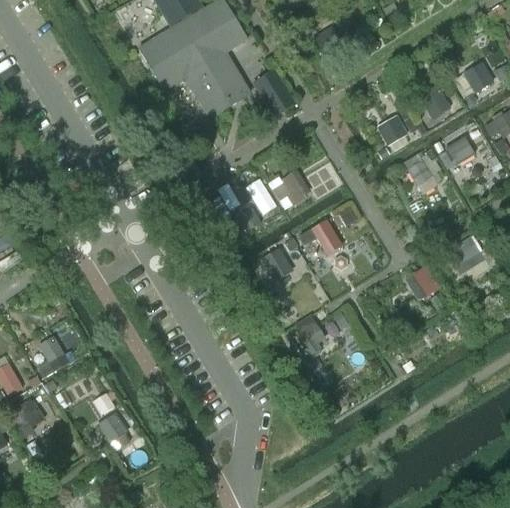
[(226,51),(247,38),(224,0),(216,0),(193,14),(191,11),(201,4),(198,0),(155,0),(170,24),(180,17),(182,20),(139,46),(164,88),(185,76),(209,117),(250,91),(226,51)]
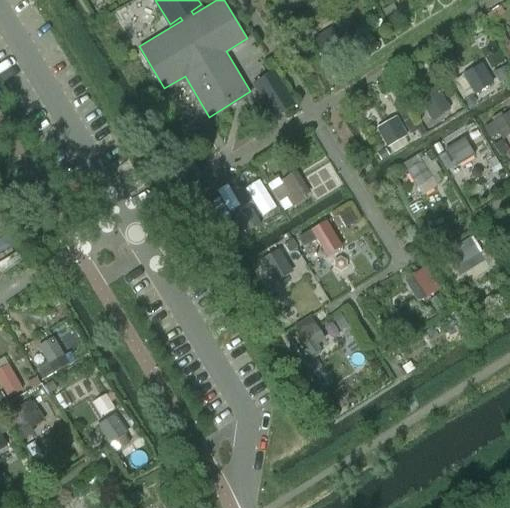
[(335,44),(326,30),(315,36),(324,51),(335,44)]
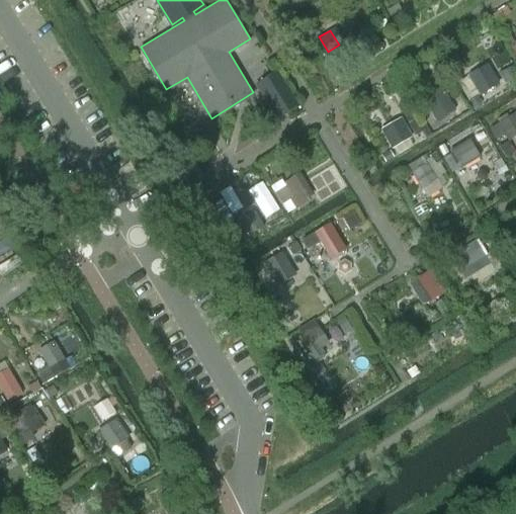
[(500,83),(488,63),(468,74),(481,95),(500,83)]
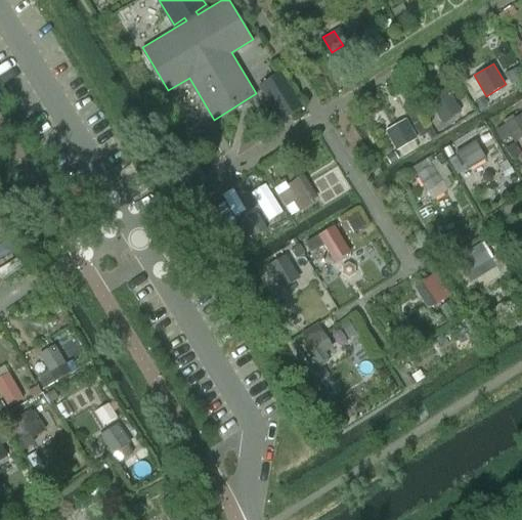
[(302,103),(281,72),(260,85),(279,117),(302,103)]
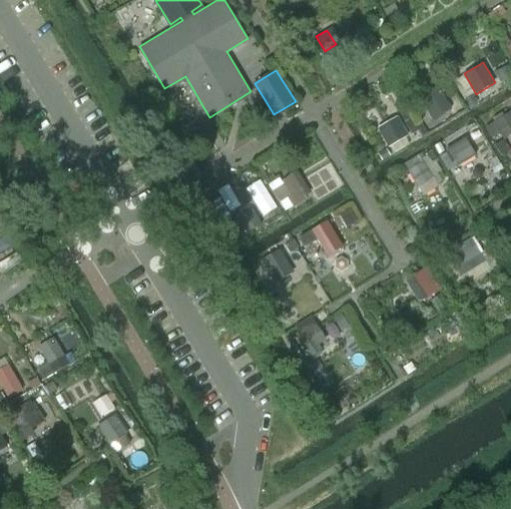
[(452,107),(438,84),(420,96),(433,118),(452,107)]
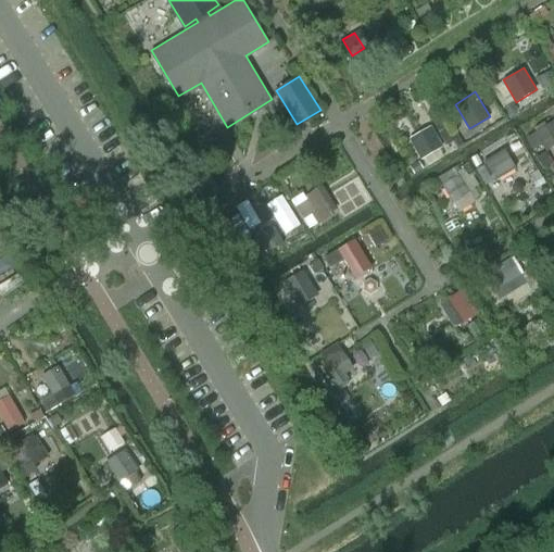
[(553,120),(527,136),(533,148),(542,143),(548,150),(553,146),(553,120)]
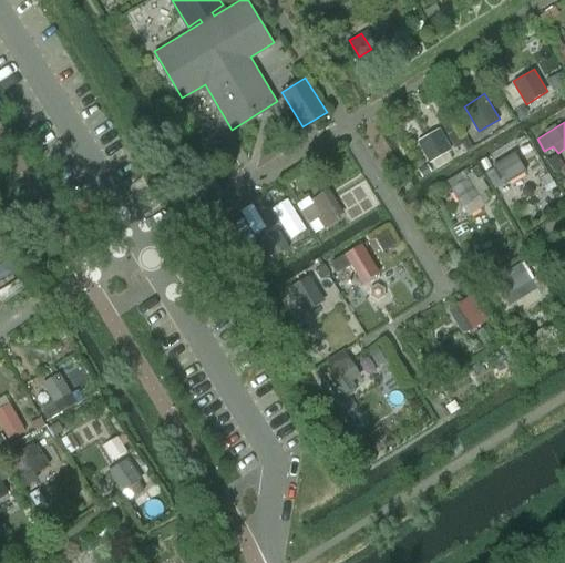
[(452,149),(441,129),(417,142),(430,162),(452,149)]
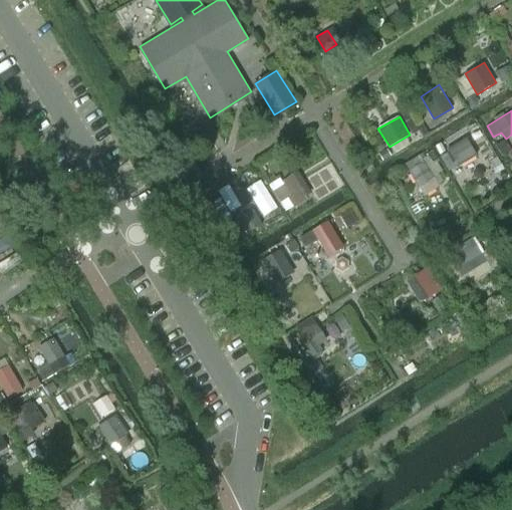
[(477,155),(467,138),(448,149),(457,166),(477,155)]
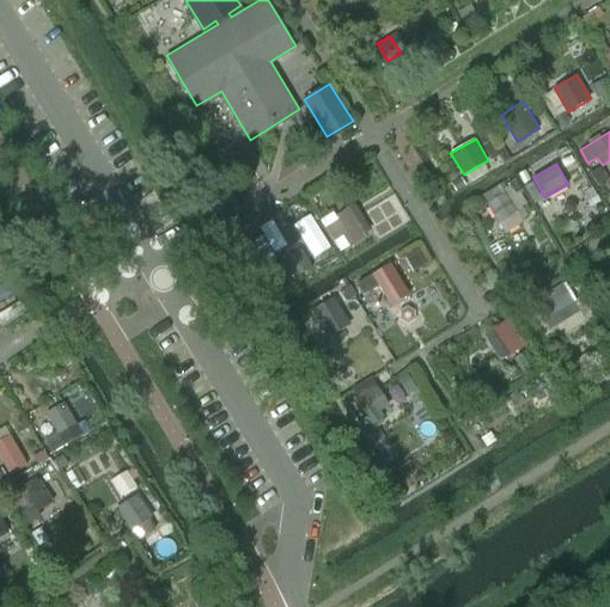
[(504,191),(488,201),(499,219),(514,208),(504,191)]
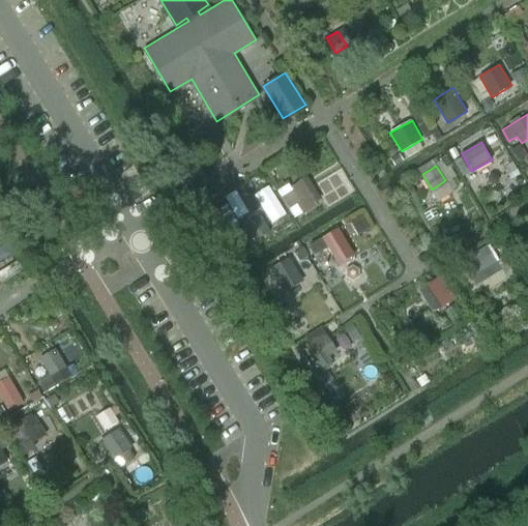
[(289,181),(277,187),(294,215),(317,202),(315,199),(320,196),(308,175),(291,184),(289,181)]
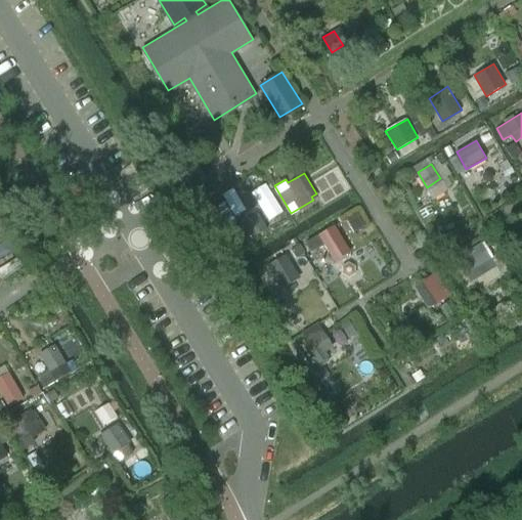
[(245,216),(253,232),(269,224),(261,208),(245,216)]
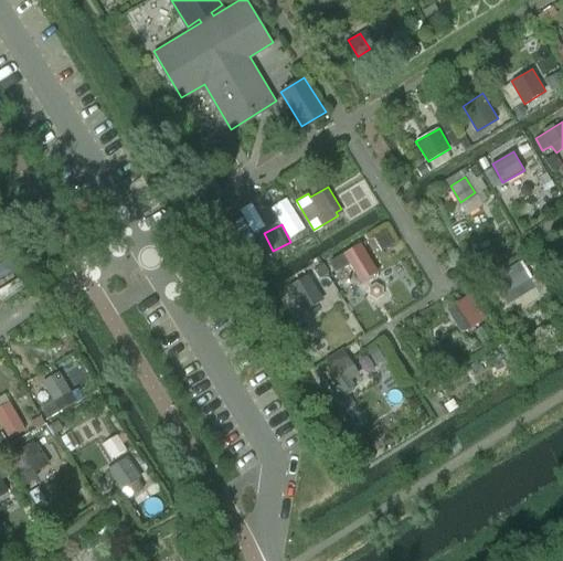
[(361,241),(329,260),(335,270),(349,262),(356,274),(374,263),(361,241)]
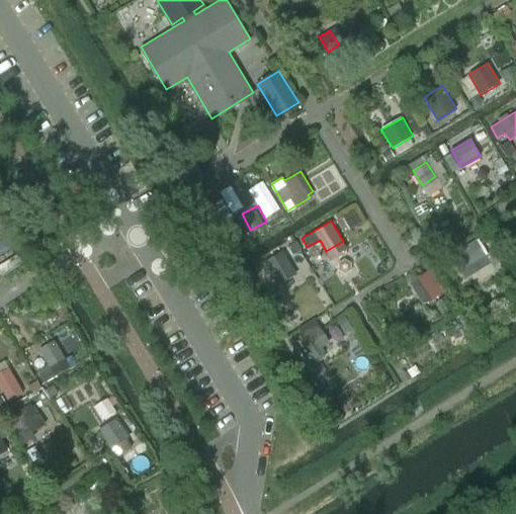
[(461,267),(487,252),(479,238),(452,252),(461,267)]
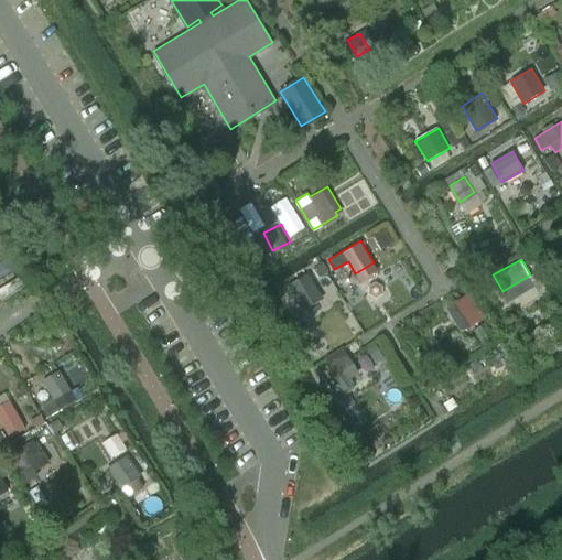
[(306,272),(291,282),(302,301),(317,291),(306,272)]
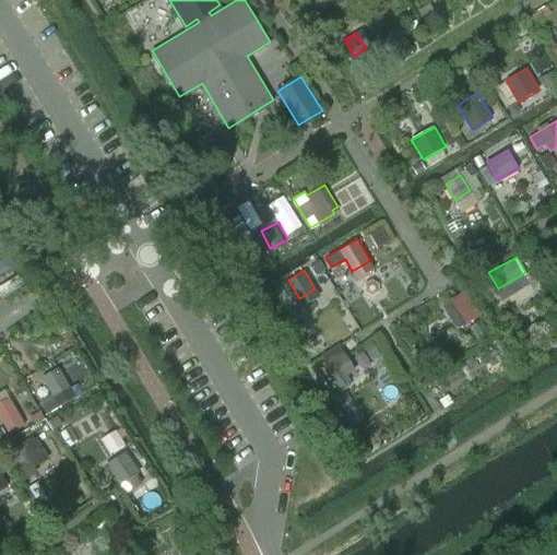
[(463,288),(451,296),(467,322),(480,315),(463,288)]
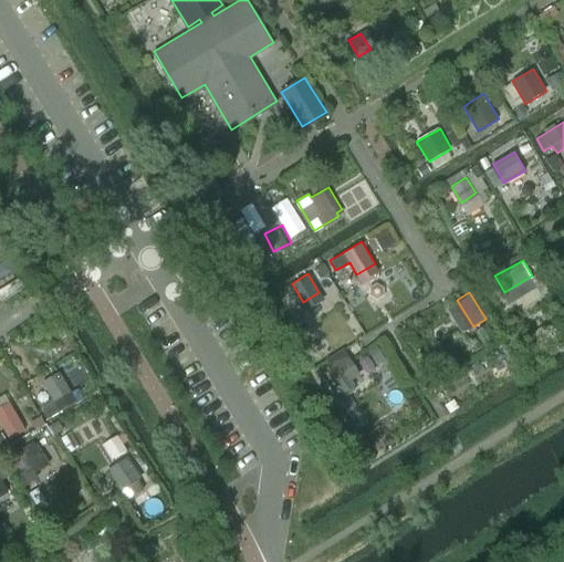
[(352,377),(359,373),(351,356),(330,370),(342,392),(356,383),(352,377)]
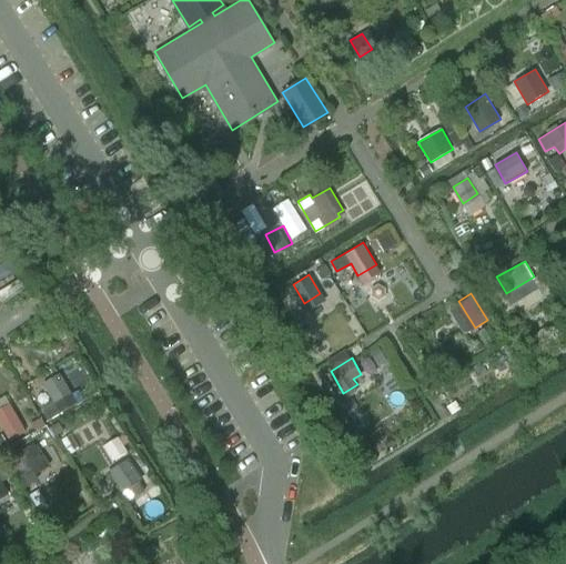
[(78,400),(60,370),(42,381),(60,411),(78,400)]
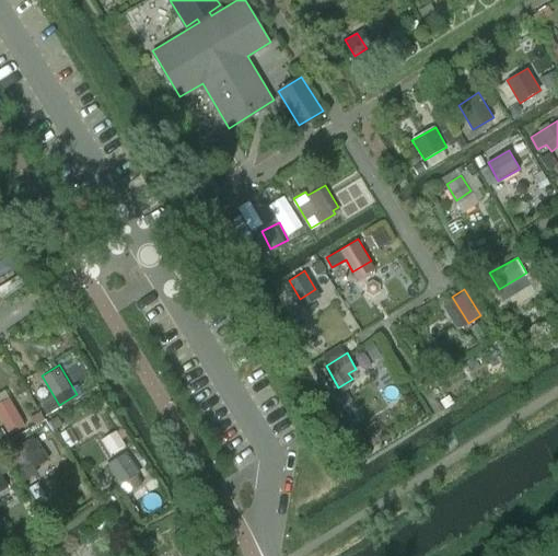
[(22,418),(9,396),(0,401),(0,415),(7,427),(22,418)]
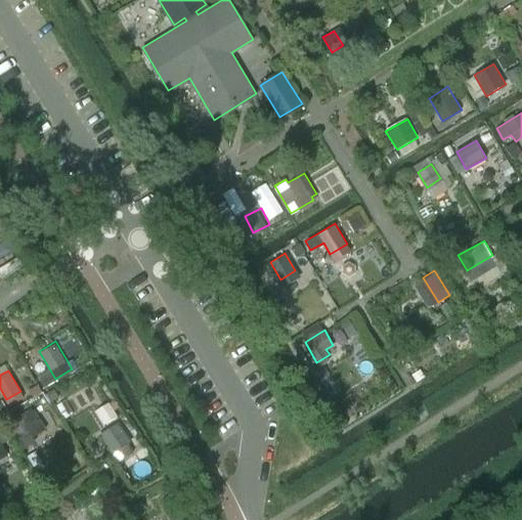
[(105,418),(117,412),(110,398),(98,404),(105,418)]
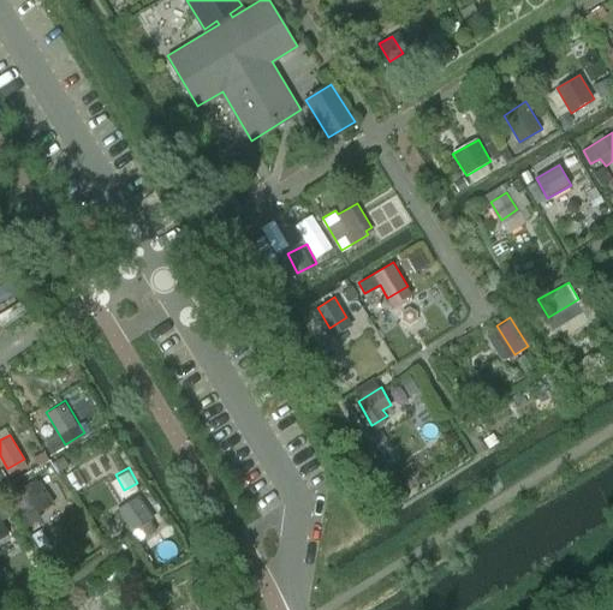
[(40,479),(24,490),(35,508),(52,497),(40,479)]
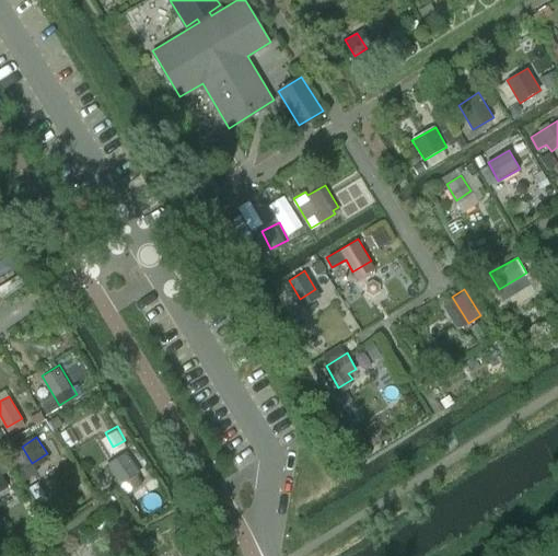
[(140,470),(127,449),(106,463),(118,484),(140,470)]
